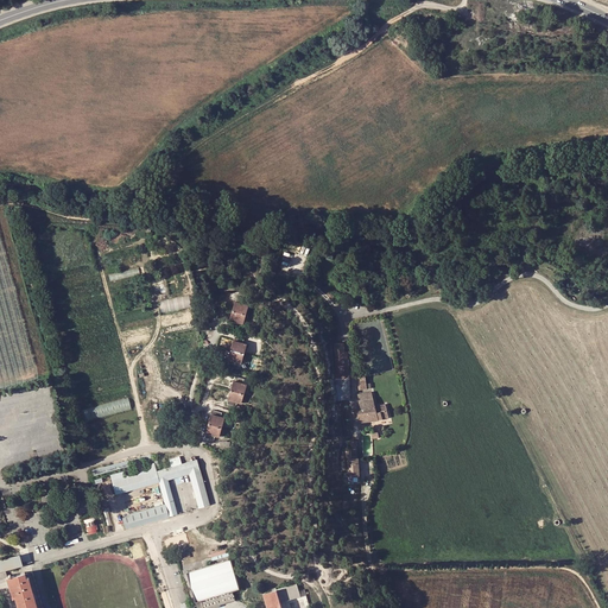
[(244,303),(245,299),(238,296),(229,323),(238,325),(239,322),(242,323),(248,304),(244,303)]
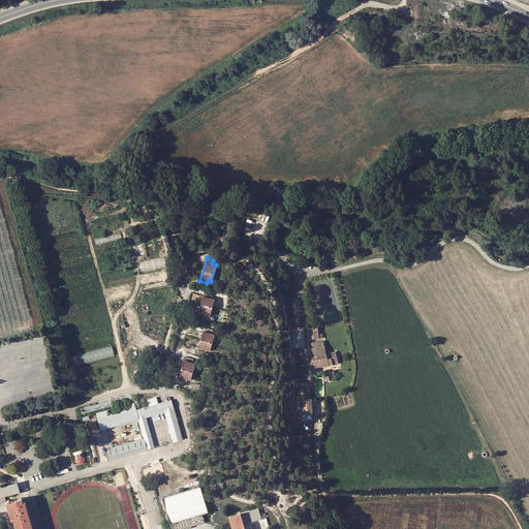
[(211,298),(212,294),(205,292),(198,315),(205,317),(206,314),(210,315),(214,299),(211,298)]
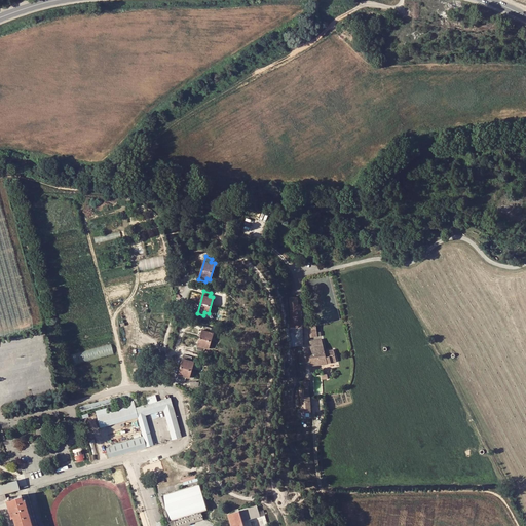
[(290,296),(290,308),(300,308),(299,296),(290,296)]
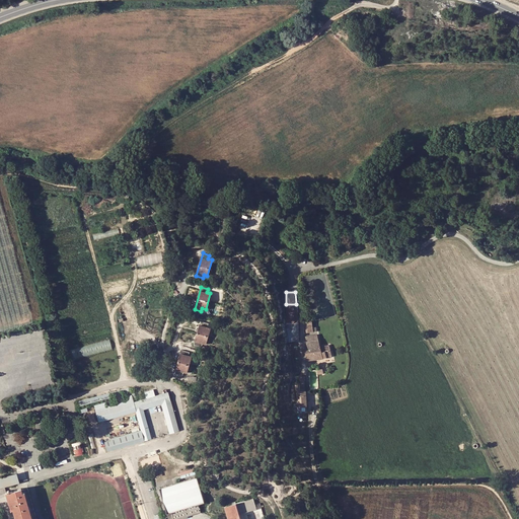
[(287,324),(287,342),(299,340),(299,322),(298,322),(297,313),(293,314),(294,323),(287,324)]
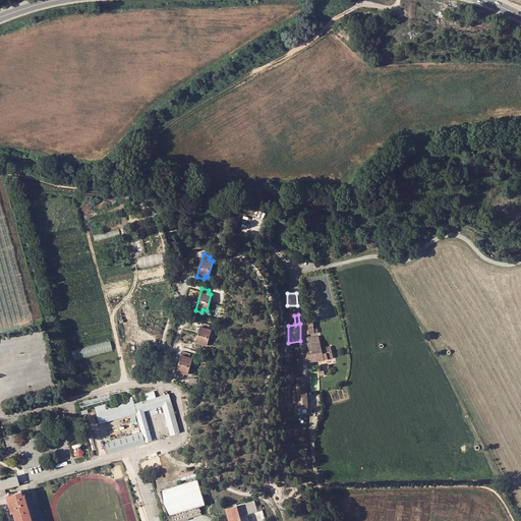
[(314,333),(313,320),(306,321),(308,333),(314,333)]
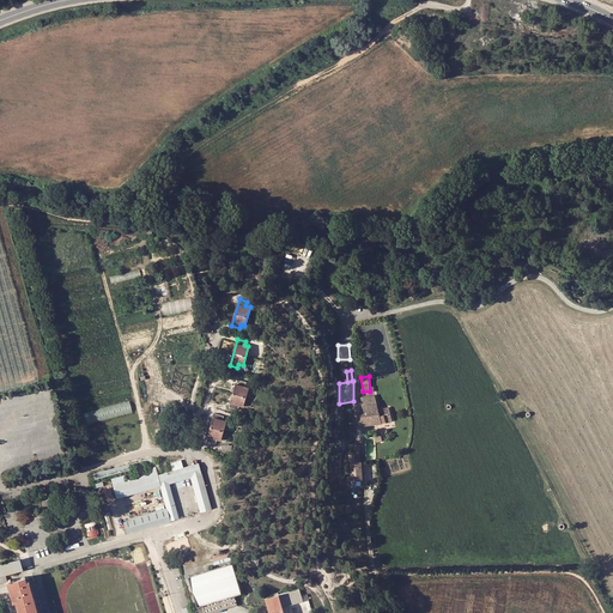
[(244,386),(246,382),(238,380),(230,406),(237,408),(240,405),(243,406),(249,388),(244,386)]
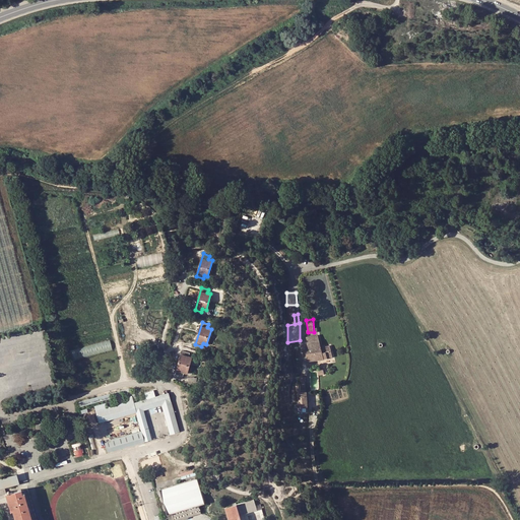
[(321,347),(318,335),(306,337),(308,349),(305,349),(307,361),(324,359),(332,356),(330,345),(321,347)]
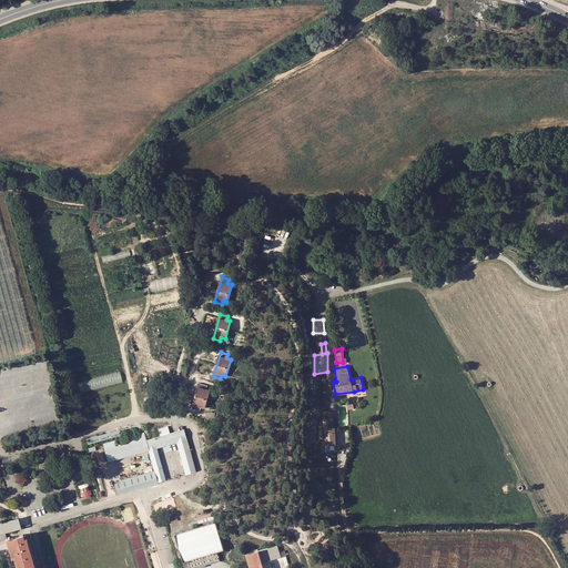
[(79,393),(127,382),(124,371),(80,382),(81,385),(77,385),(79,393)]
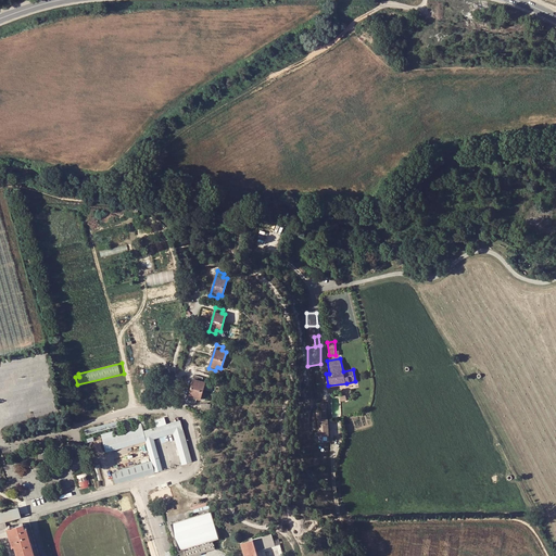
[(201,381),(203,377),(196,375),(188,399),(196,402),(197,397),(200,399),(205,382),(201,381)]
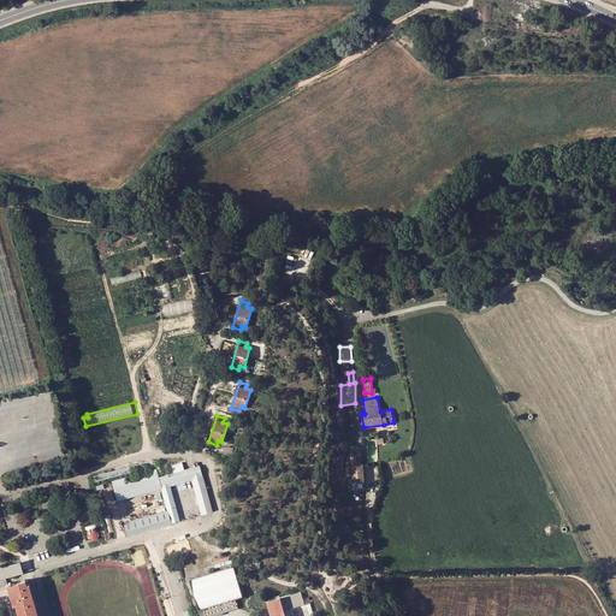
[(349,479),(349,483),(354,483),(365,481),(363,463),(356,465),(356,462),(362,461),(361,451),(362,451),(362,446),(354,446),(355,456),(350,457),(350,462),(353,462),(354,479),(349,479)]
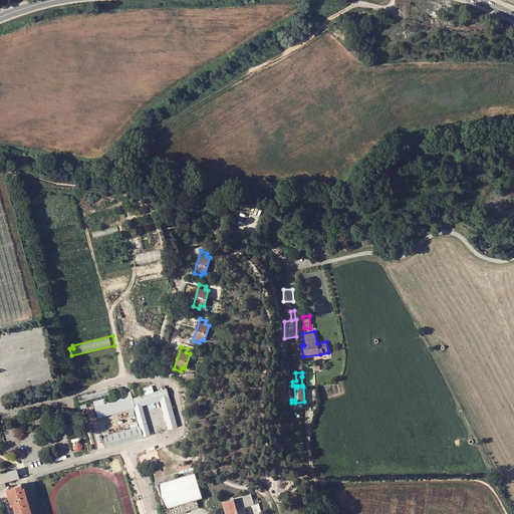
[(141,427),(109,436),(103,437),(106,446),(150,434),(142,405),(160,400),(168,429),(177,426),(166,388),(154,392),(152,386),(143,388),(145,394),(132,398),(130,391),(122,393),(127,409),(135,407),(140,425),(141,427)]
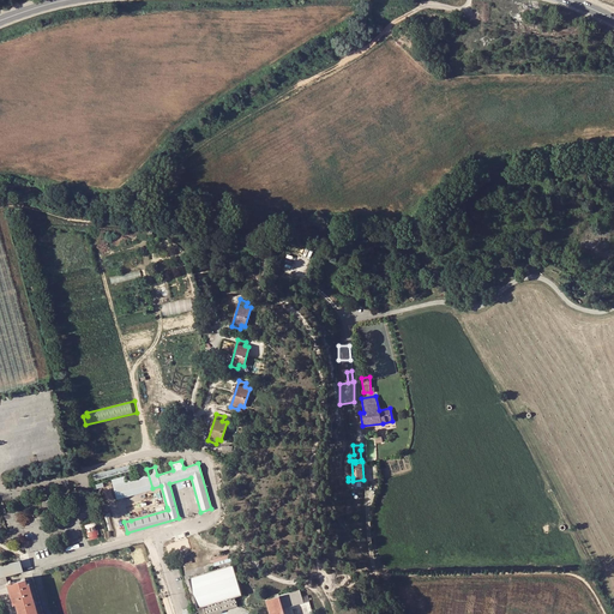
[(112,479),(116,498),(152,488),(146,469),(112,479)]
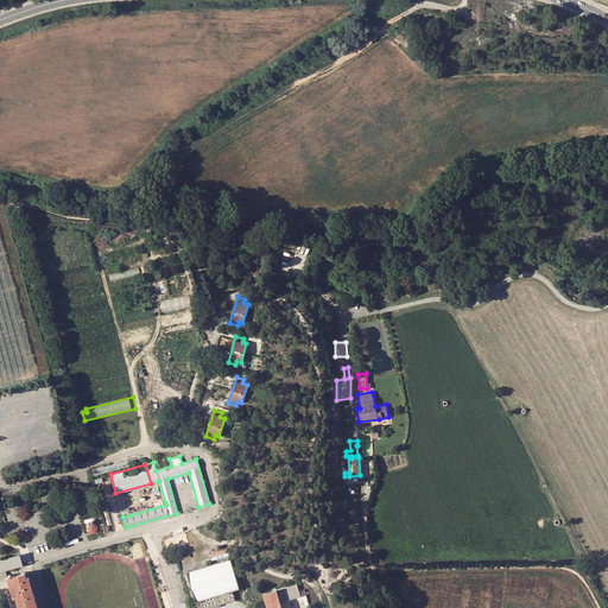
[(95,517),(86,519),(89,533),(100,531),(95,517)]
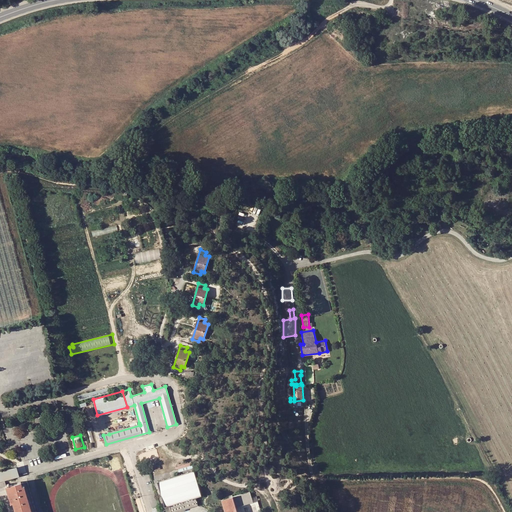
[(163,456),(161,448),(140,454),(142,462),(163,456)]
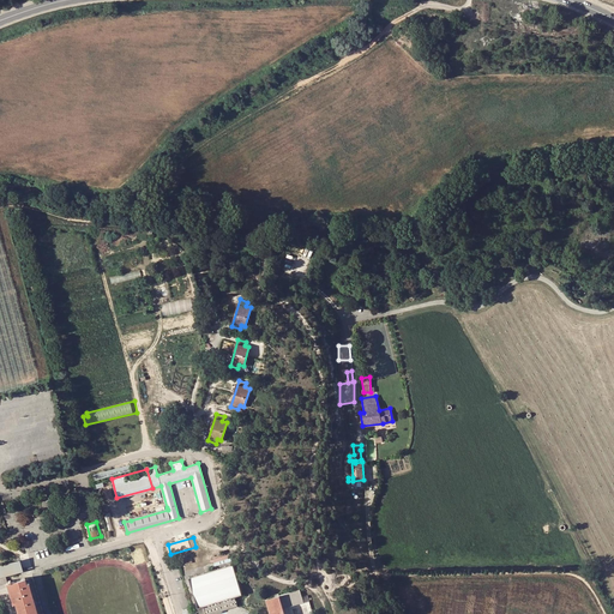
[(214,559),(216,565),(232,559),(230,554),(214,559)]
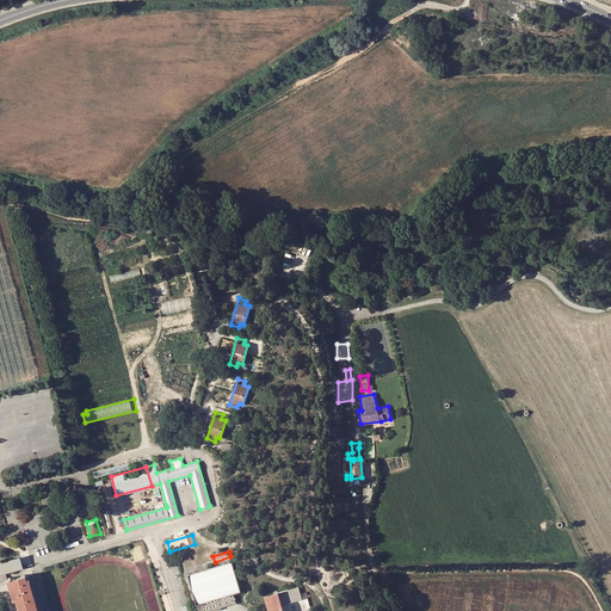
[(0,574),(23,568),(19,556),(0,561),(0,574)]
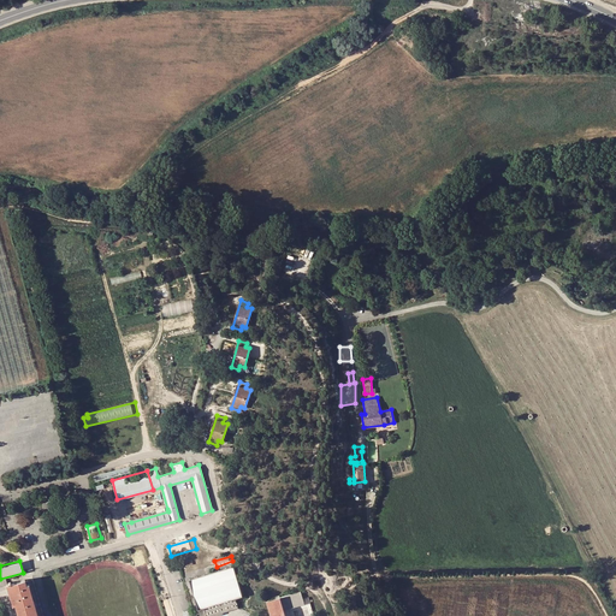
[(234,566),(190,579),(199,609),(205,606),(206,615),(208,615),(238,608),(235,598),(243,596),(234,566)]
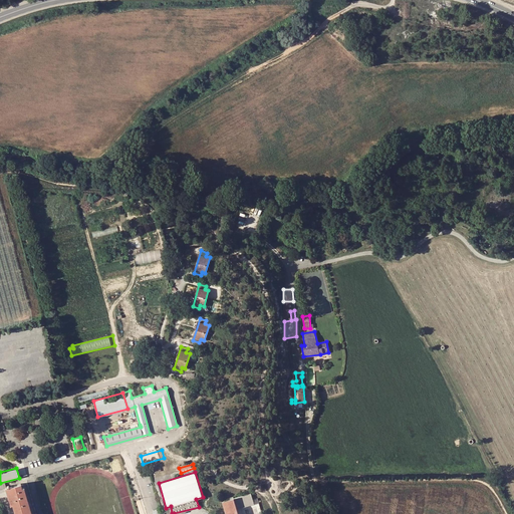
[(7,488),(6,488),(11,505),(13,504),(15,513),(31,513),(23,484),(21,485),(21,483),(9,487),(8,486),(6,486),(7,488)]
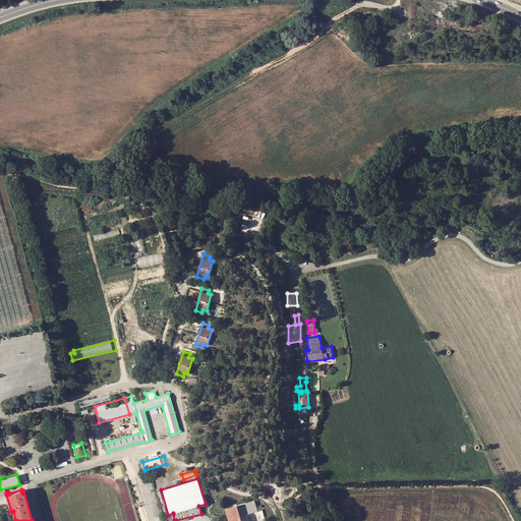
[(36,520),(27,489),(23,490),(32,520),(36,520)]
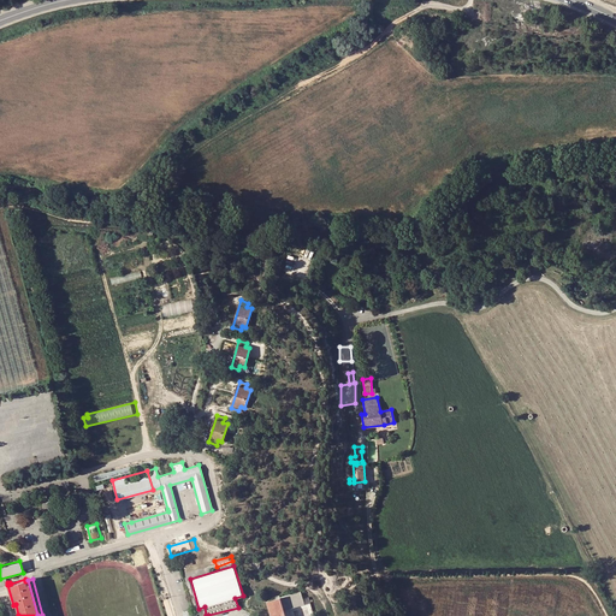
[(301,591),(268,600),(272,615),(283,615),(282,608),(303,602),(301,591)]
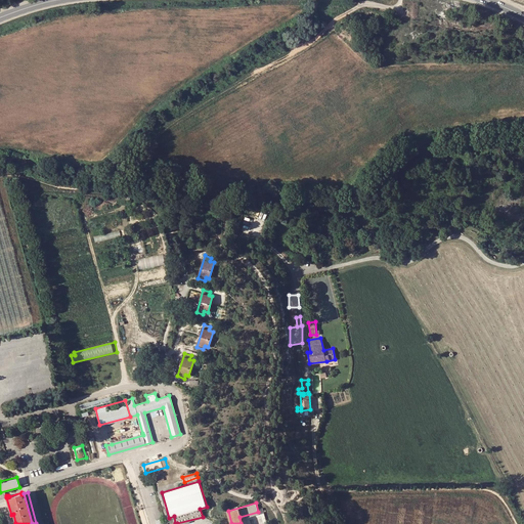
[(243,523),(242,519),(259,514),(258,512),(239,517),(241,523),(243,523)]
